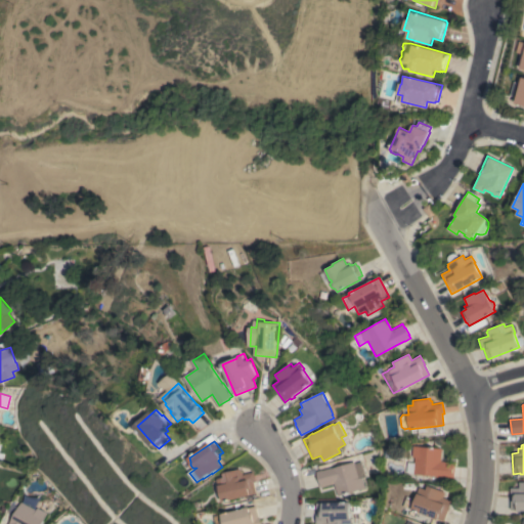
[(408,446),(412,447),(412,445),(442,448),(441,461),(454,463),(453,479),(436,477),(436,476),(412,474),(413,473),(406,472),(408,446)]
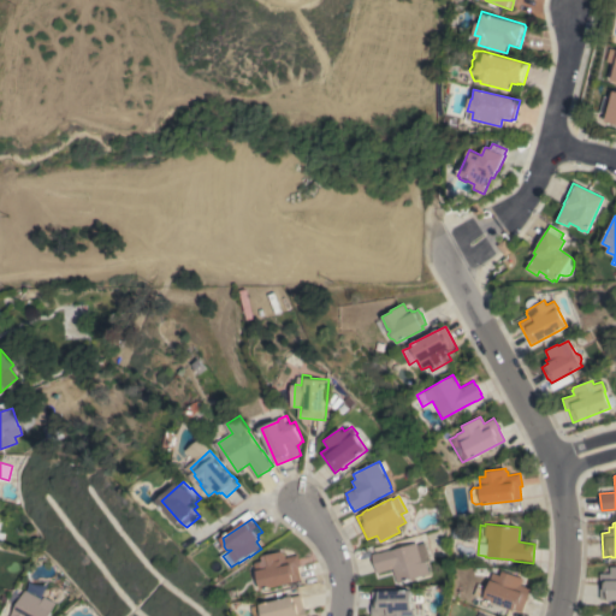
[(428,574),(396,582),(392,569),(377,573),(371,554),(378,552),(416,543),(418,545),(425,543),(430,561),(425,562),(428,574)]
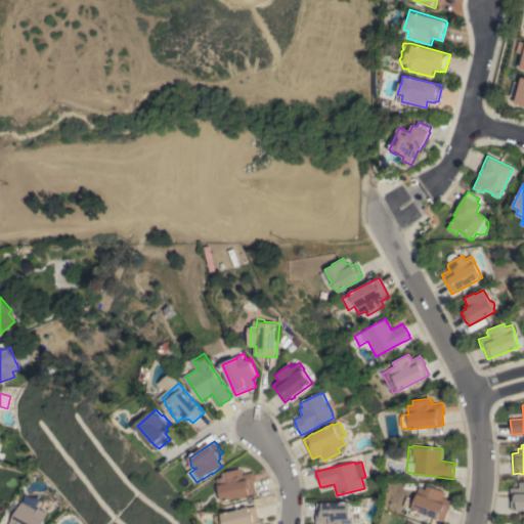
[(218,478),(224,477),(223,473),(241,469),(241,470),(243,471),(244,474),(254,472),(256,482),(254,482),(257,492),(251,494),(251,495),(224,501),(218,478)]
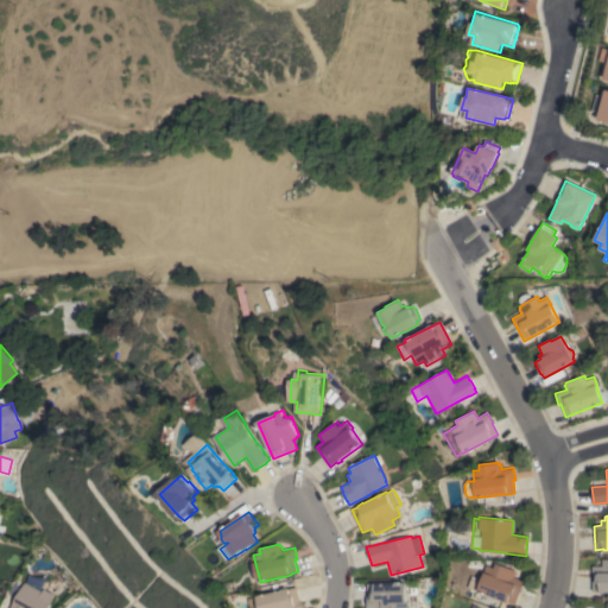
[(607,591),(600,591),(591,591),(591,567),(602,567),(602,559),(607,559),(607,591)]
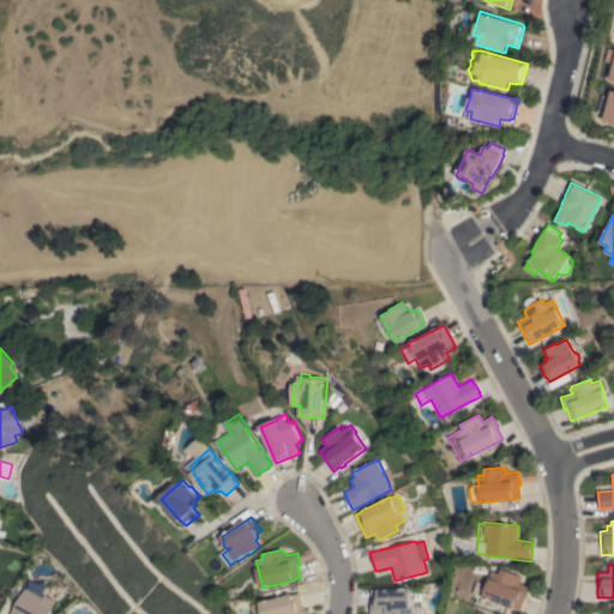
[(525,599),(524,597),(521,611),(512,607),(512,608),(507,607),(507,606),(482,597),(489,578),(488,578),(491,571),(499,573),(500,569),(522,576),(519,583),(529,587),(525,599)]
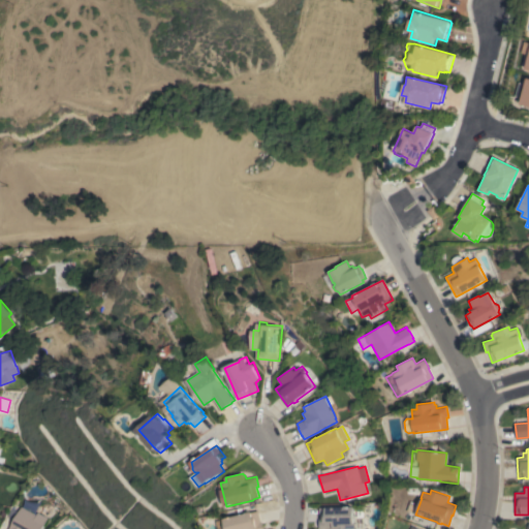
[(8,528),(21,506),(35,515),(36,512),(47,518),(40,528),(8,528)]
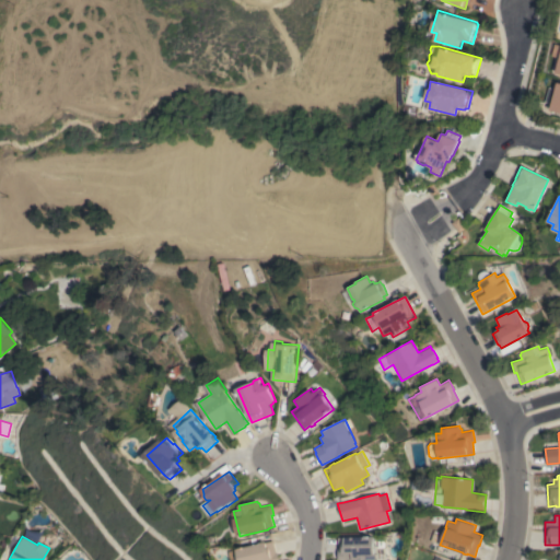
[(373,536),(374,552),(375,552),(375,559),(338,559),(338,537),(373,536)]
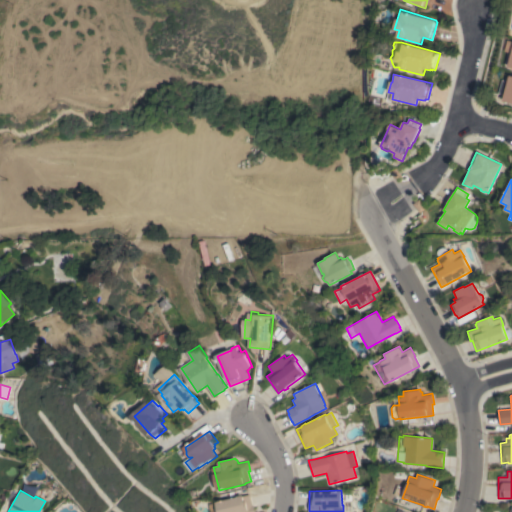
[(212,511),(211,505),(218,503),(217,502),(239,497),(239,496),(244,495),(244,496),(250,494),(252,505),(254,505),(255,511),(212,511)]
